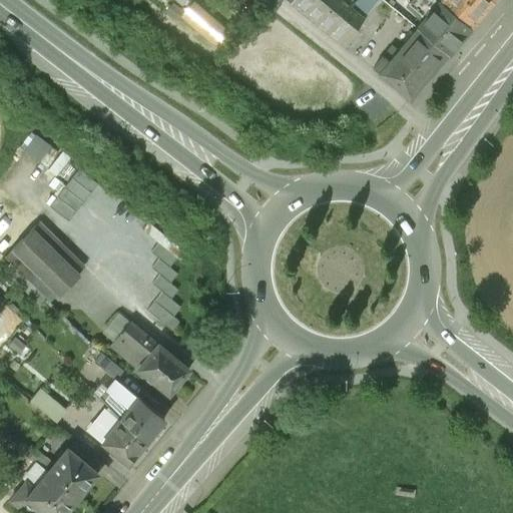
[(290,3),(345,47),(359,30),(355,27),(363,17),(341,0),(291,0),(290,2),(290,3)]
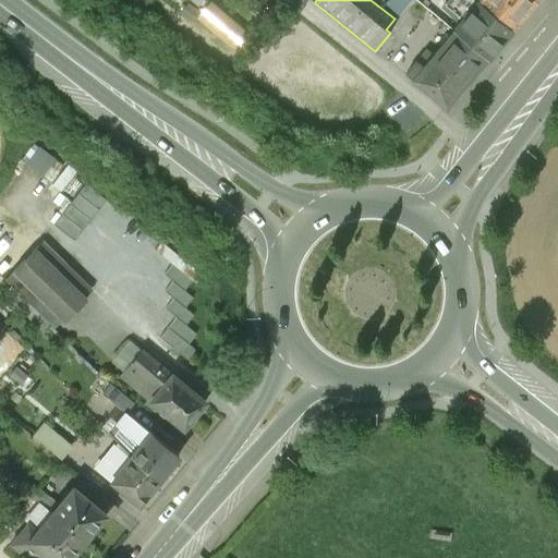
[(371,0),(395,19),(409,0),(371,0)]
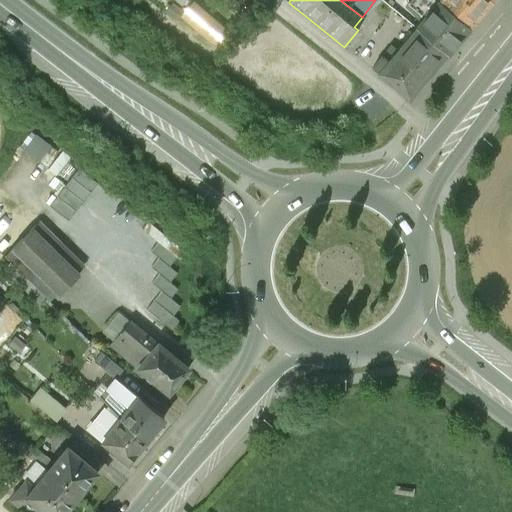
[(446,53),(468,27),(437,1),(436,0),(409,0),(406,4),(422,18),(415,27),(446,53)]
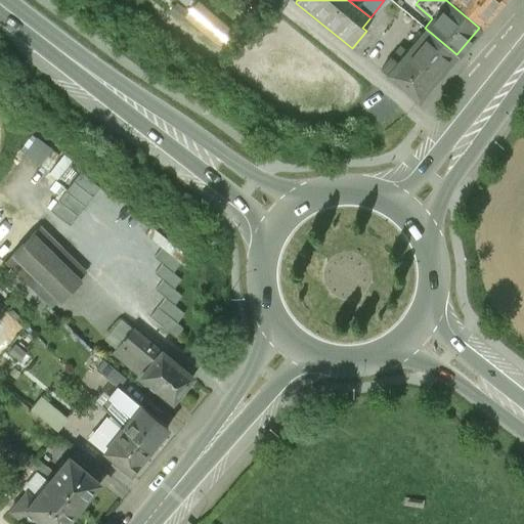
[(479,28),(503,0),(501,0),(448,0),(447,1),(479,28)]
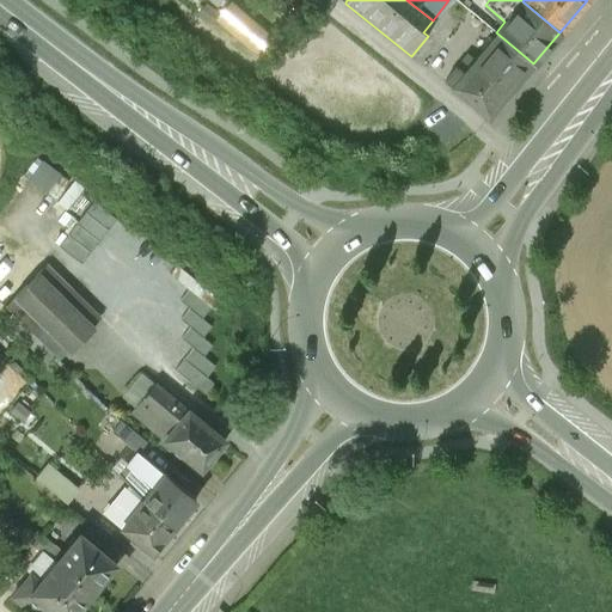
[(203,1),(194,14),(209,25),(218,12),(203,1)]
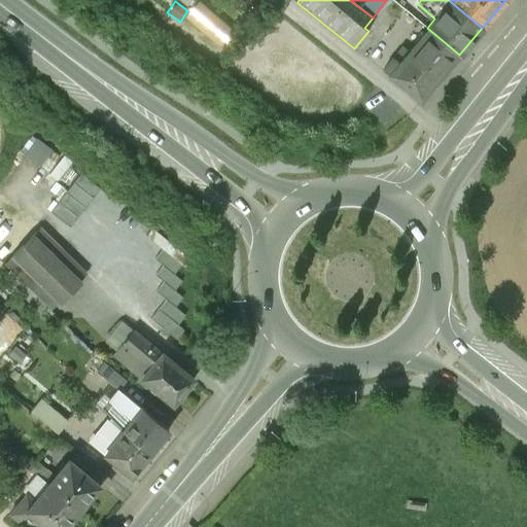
[(223,28),(197,5),(186,18),(224,49),(238,34),(226,25),(223,28)]
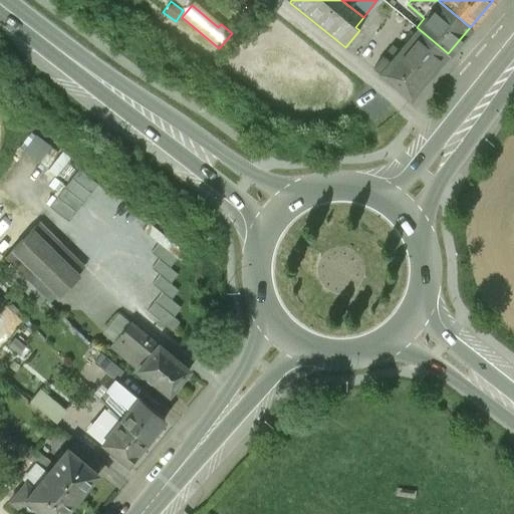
[(410,98),(448,53),(417,27),(396,53),(390,48),(373,67),(410,98)]
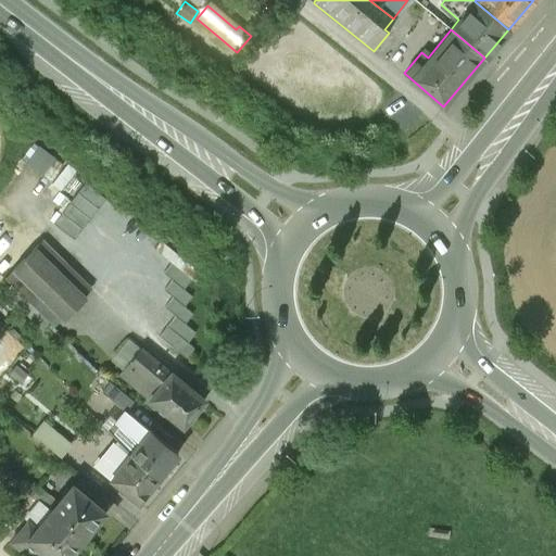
[(41,142),(28,160),(46,173),(59,155),(41,142)]
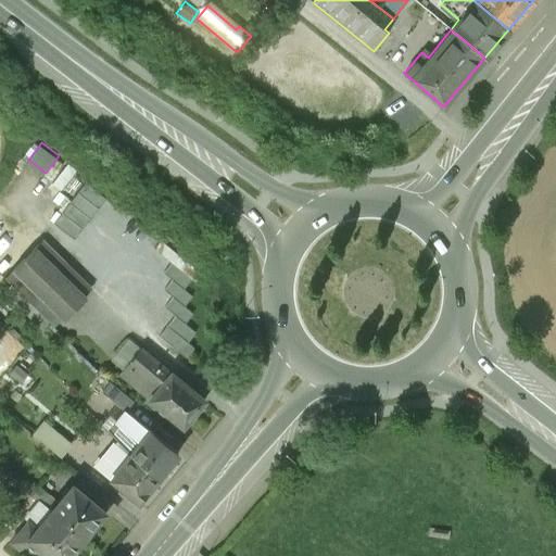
[(55,178),(67,163),(60,156),(48,173),(55,178)]
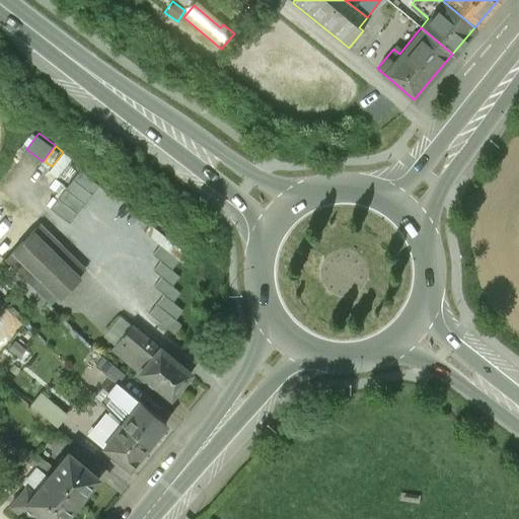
[(70,221),(101,182),(83,167),(52,206),(70,221)]
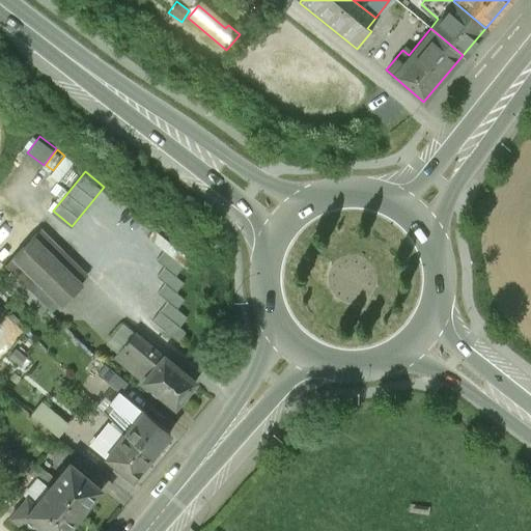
[(68,256),(40,228),(4,266),(34,296),(45,306),(52,313),(88,276),(68,256)]
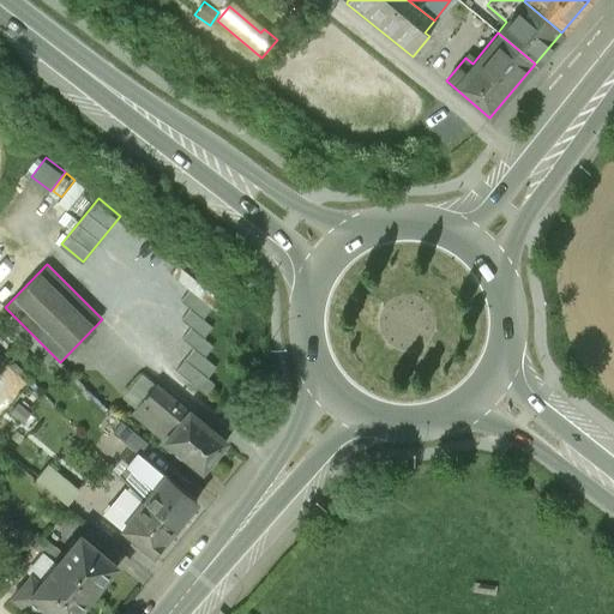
[(224,300),(176,264),(167,276),(187,290),(210,308),(216,312),(224,300)]
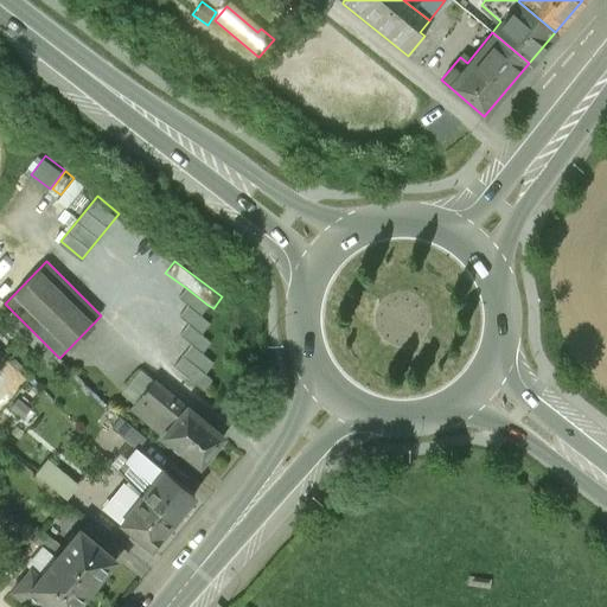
[(78,293),(101,315),(112,306),(88,283),(78,293)]
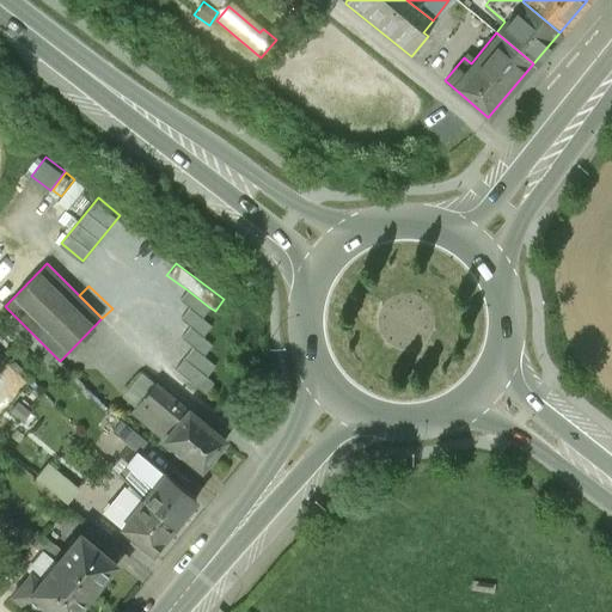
[(209,307),(187,289),(178,301),(188,308),(201,318),(209,307)]
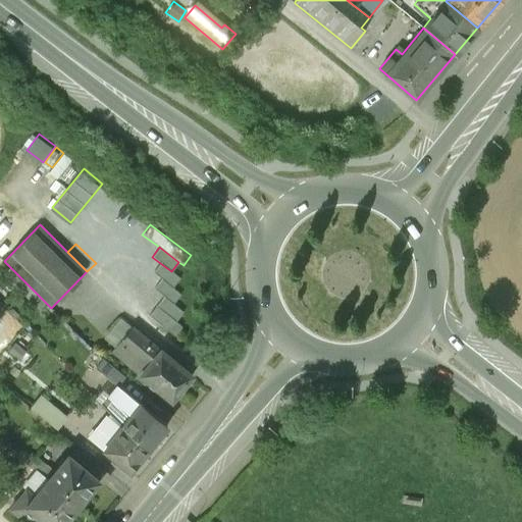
[(171,271),(160,263),(153,273),(159,278),(172,288),(179,278),(171,271)]
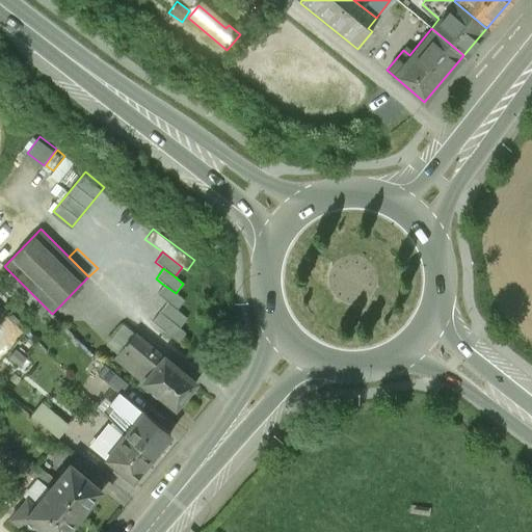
[(176,293),(162,284),(155,293),(165,301),(177,310),(184,300),(176,293)]
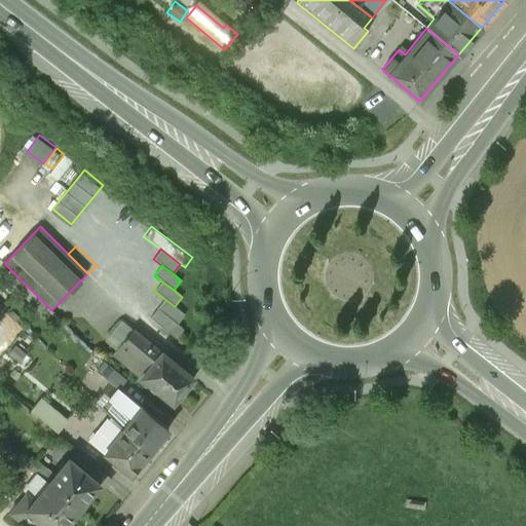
[(37,310),(44,303),(34,293),(27,300),(37,310)]
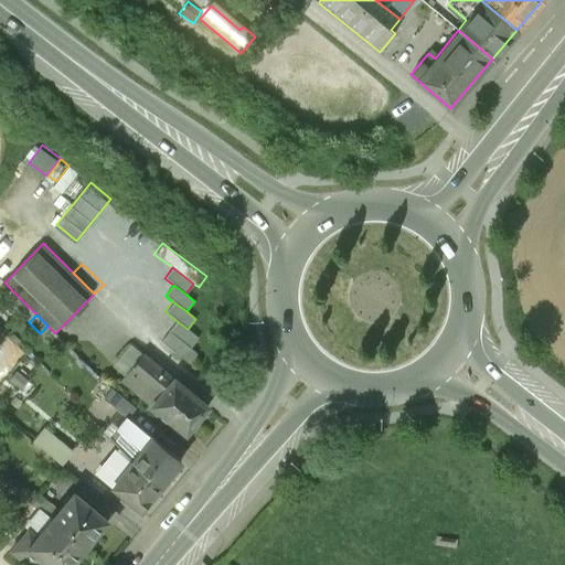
[(188,329),(176,320),(168,330),(190,348),(198,337),(188,329)]
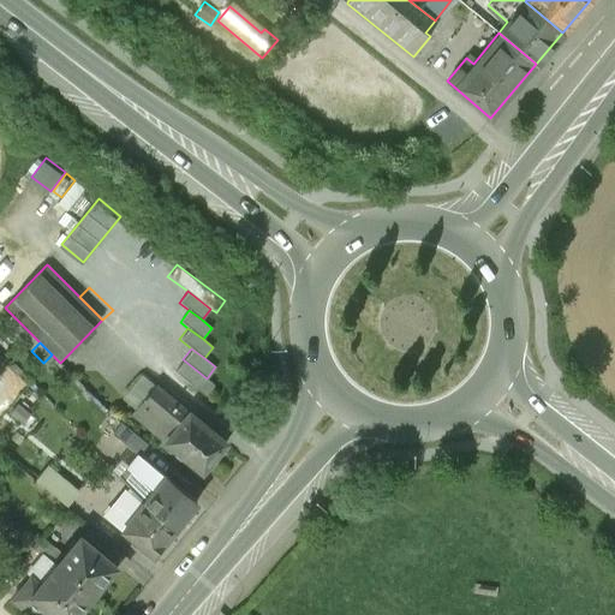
[(207,378),(183,359),(174,371),(206,395),(214,384),(207,378)]
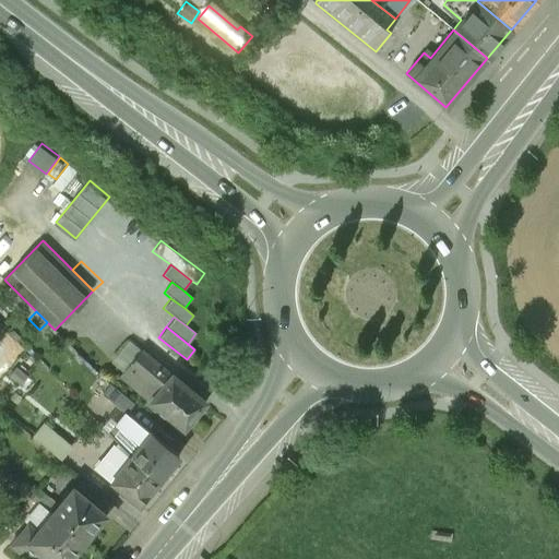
[(121,372),(140,349),(128,340),(109,363),(121,372)]
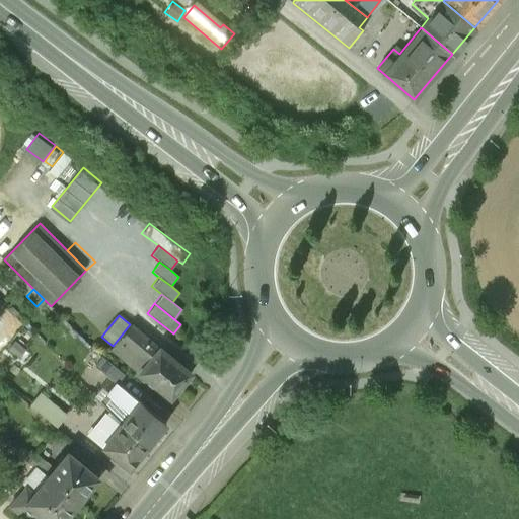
[(138,371),(158,347),(130,324),(113,346),(109,349),(138,371)]
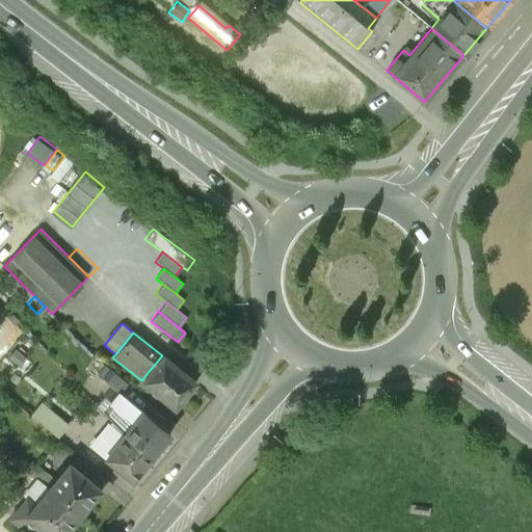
[(12,347),(5,356),(17,366),(24,356),(12,347)]
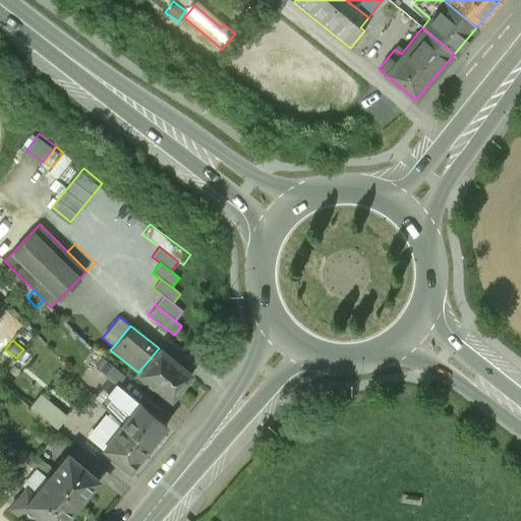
[(159,348),(138,372),(169,398),(189,373),(159,348)]
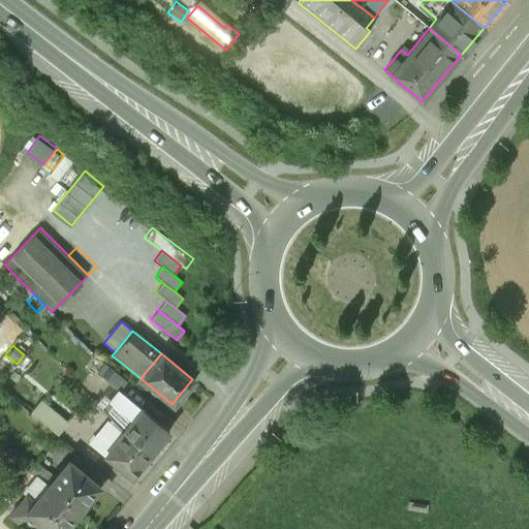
[(96,373),(119,392),(127,382),(104,364),(96,373)]
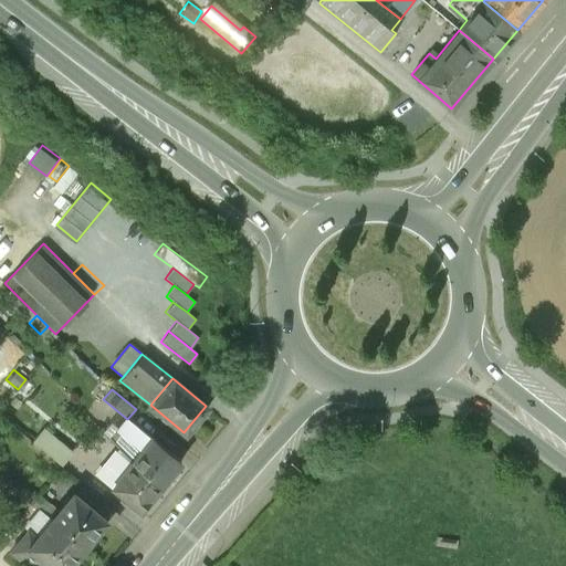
[(111,439),(133,461),(150,438),(127,419),(111,439)]
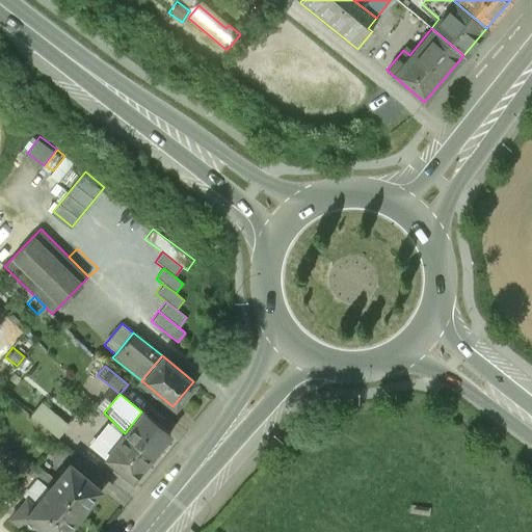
[(40,402),(29,415),(56,437),(67,425),(40,402)]
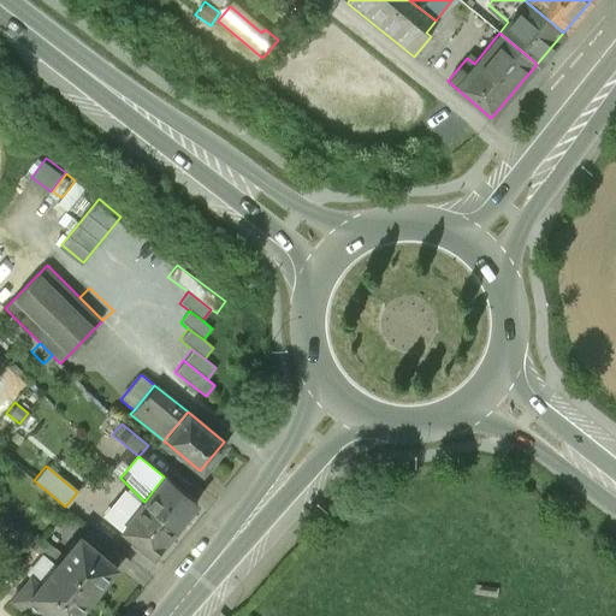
[(144,502),(143,503),(175,529),(196,503),(165,477),(164,477),(144,502)]
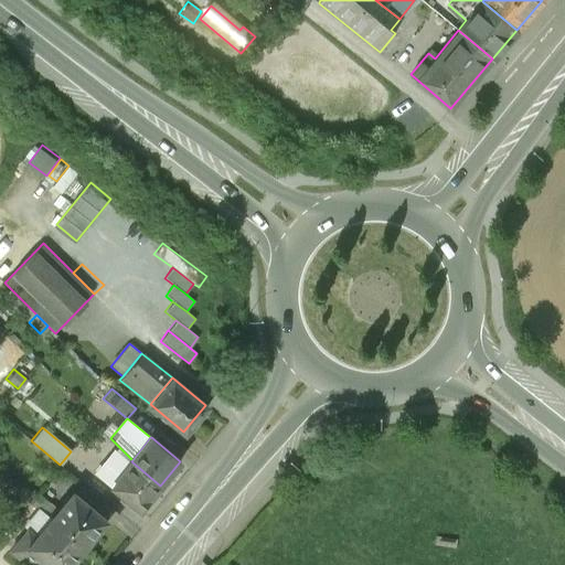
[(110,487),(131,461),(119,449),(96,475),(110,487)]
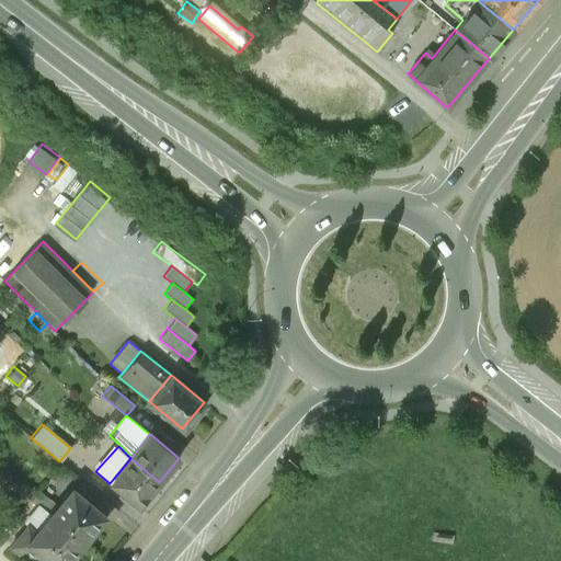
[(159,482),(130,458),(110,483),(138,507),(159,482)]
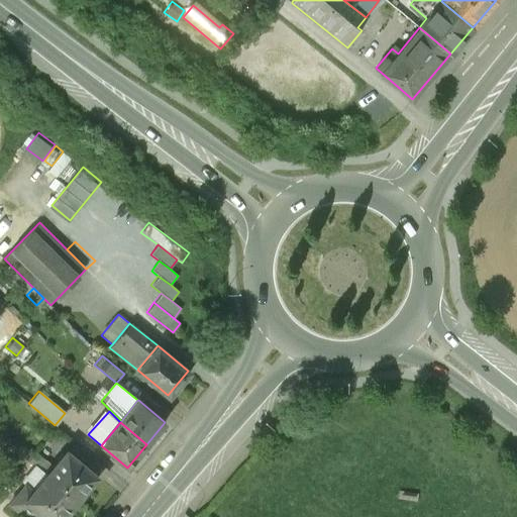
[(98,476),(67,449),(53,467),(46,474),(79,500),(98,476)]
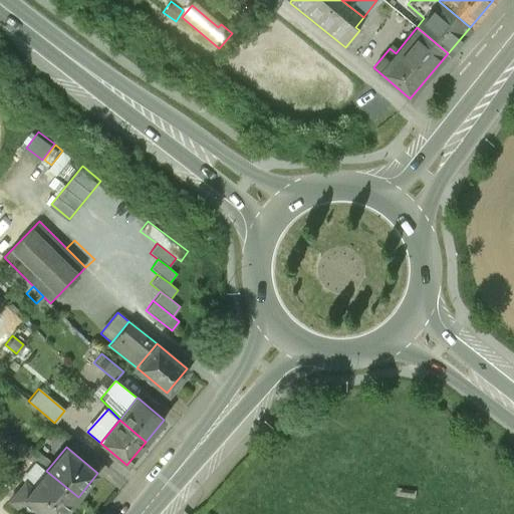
[(28,456),(46,471),(52,464),(34,449),(28,456)]
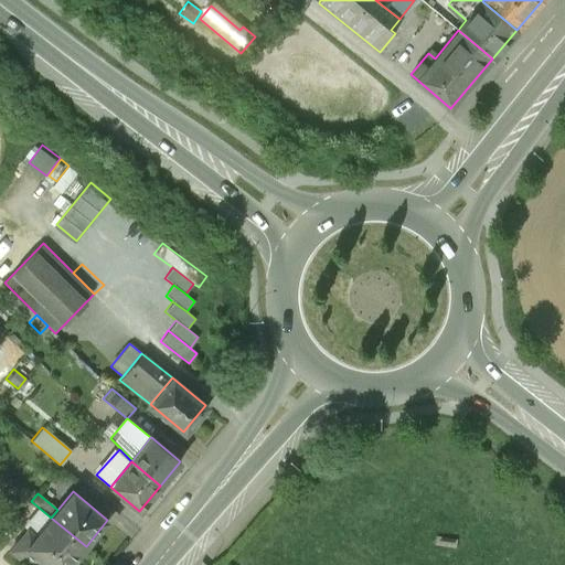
[(70,564),(86,546),(51,518),(36,535),(28,529),(10,550),(28,564),(70,564)]
